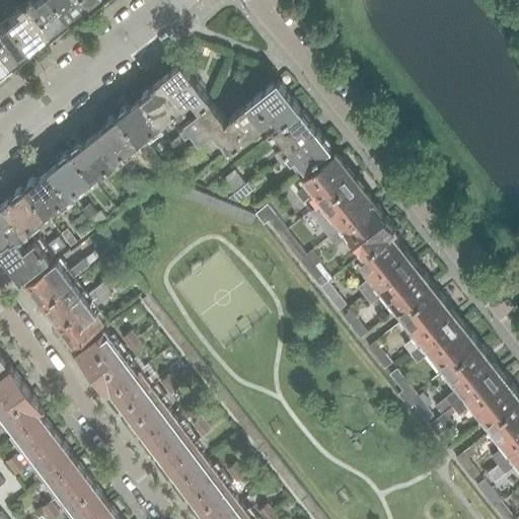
[(15,15),(4,23),(25,51),(45,35),(19,4),(23,1),(21,0),(10,0),(16,7),(12,11),(15,15)]
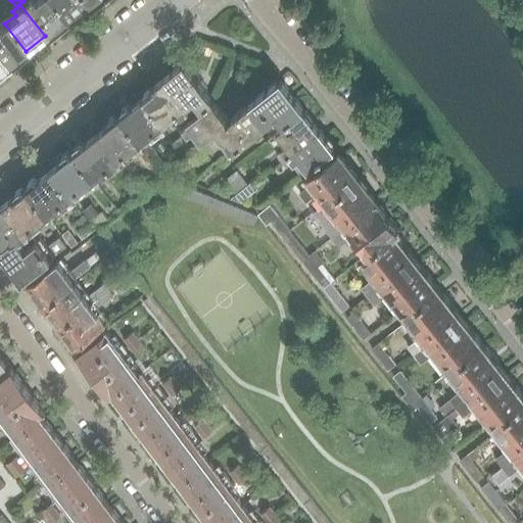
[(45,36),(64,20),(47,0),(33,0),(31,2),(29,0),(25,0),(24,1),(19,4),(45,36)]
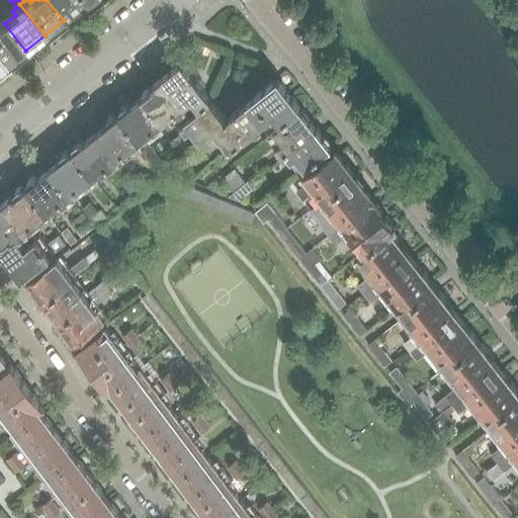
[(47,0),(64,20),(83,5),(78,0),(47,0)]
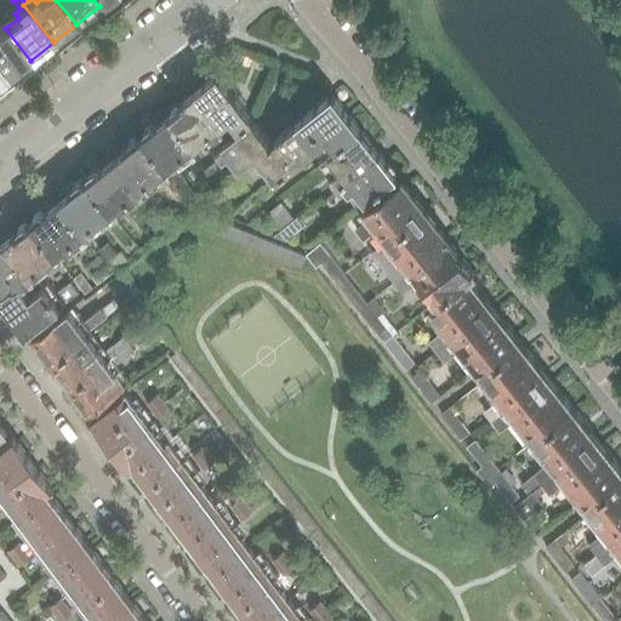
[(0,69),(7,79),(30,61),(5,28),(0,32),(0,69)]
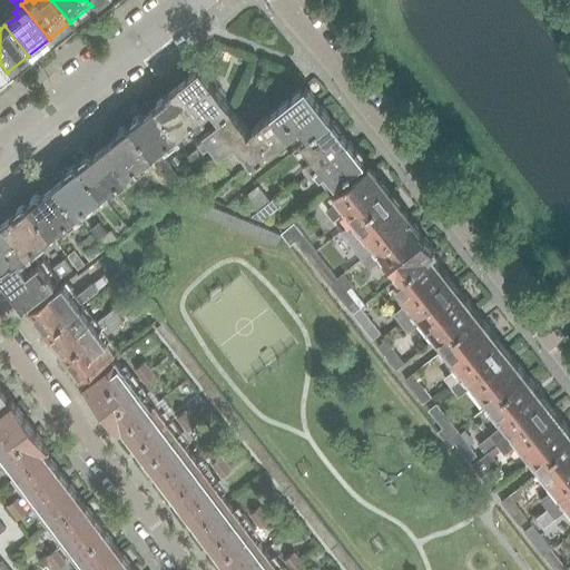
[(208,109),(217,120),(232,109),(198,67),(185,78),(186,79),(178,86),(202,115),(208,109)]
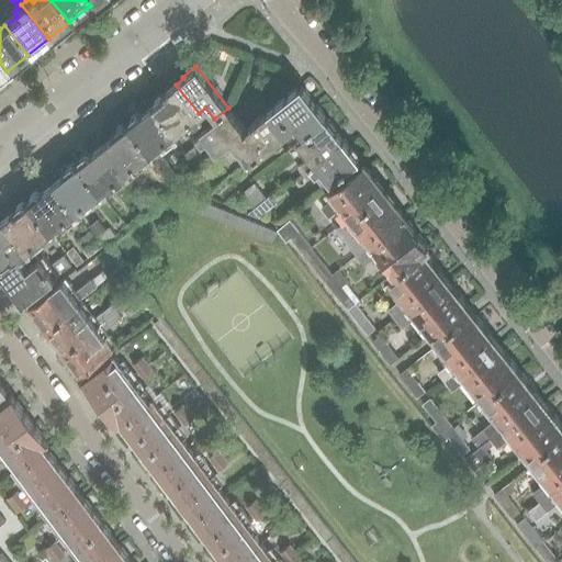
[(176,85),(152,103),(175,133),(199,113),(176,85)]
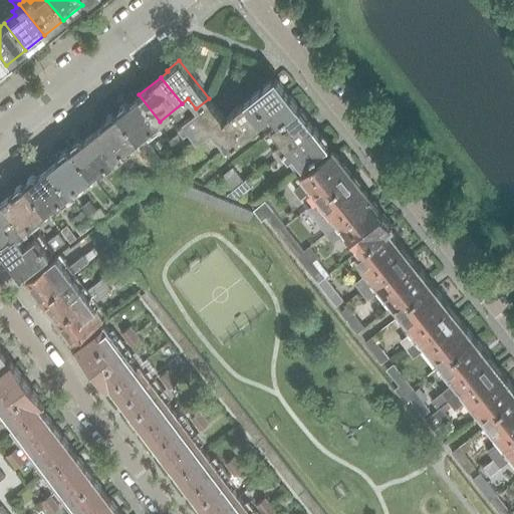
[(263,119),(270,114),(291,98),(274,77),(247,99),(263,119)]
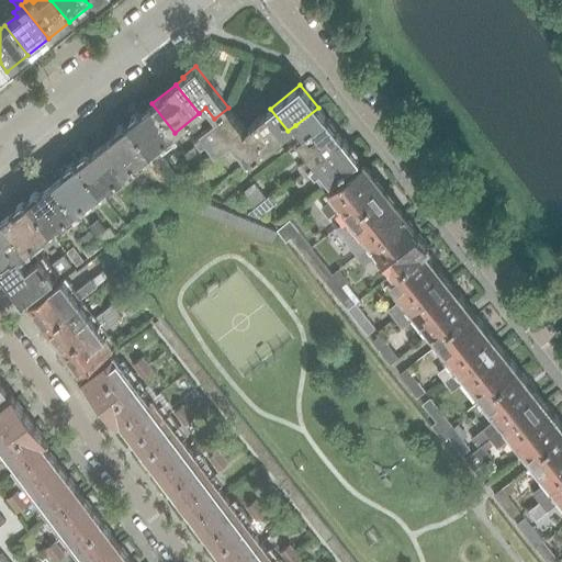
[(149,153),(175,133),(152,103),(126,123),(149,153)]
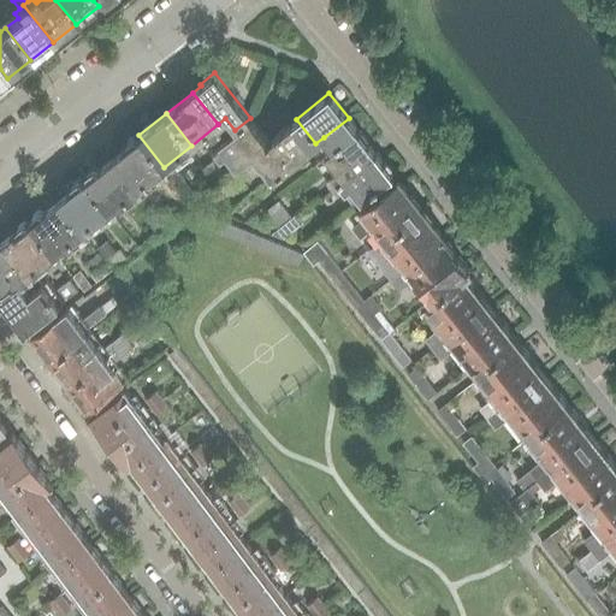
[(268,141),(250,118),(235,130),(213,147),(219,155),(225,152),(237,166),(253,153),(268,141)]
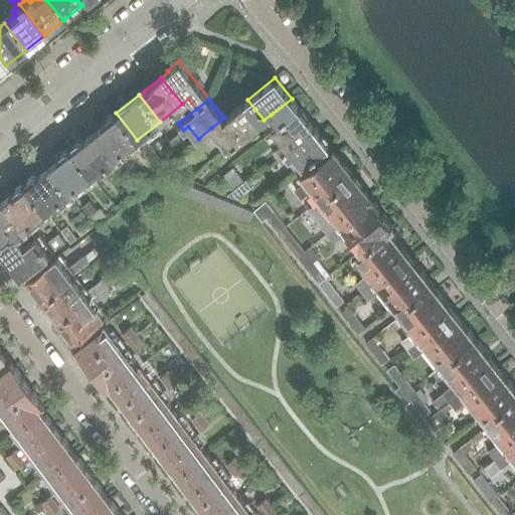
[(278,143),(281,148),(311,124),(292,99),(271,115),(278,124),(272,128),(281,140),(278,143)]
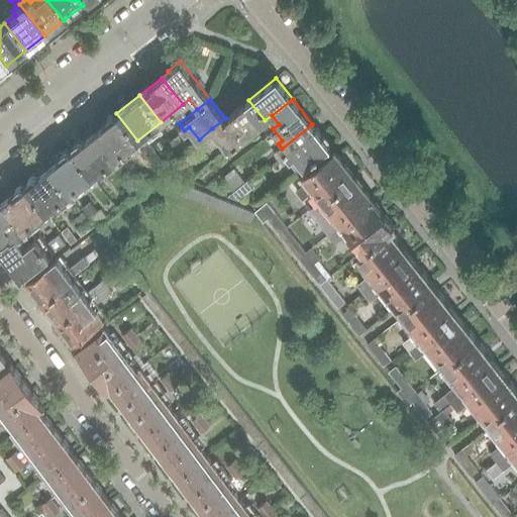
[(248,100),(225,118),(212,128),(228,148),(265,120),(248,100)]
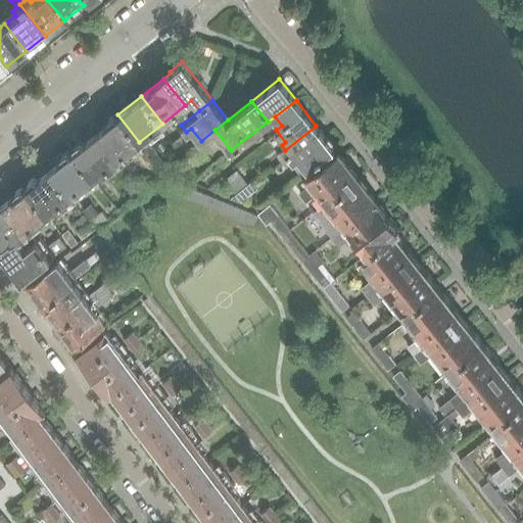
[(117,114),(95,133),(116,159),(112,162),(122,176),(129,172),(119,158),(139,142),(117,114)]
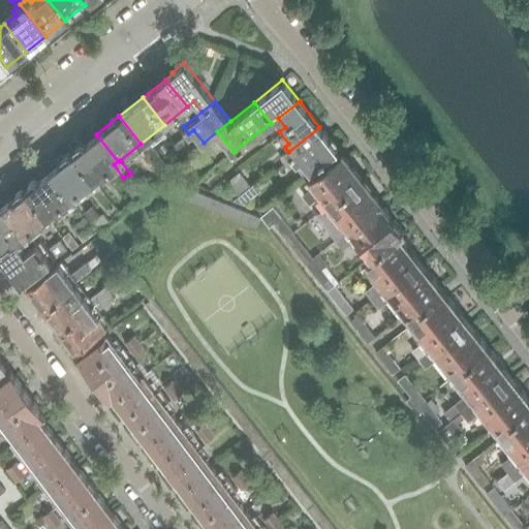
[(319,127),(288,152),(273,164),(278,170),(293,158),(297,162),(300,159),(310,172),(338,150),(319,127)]
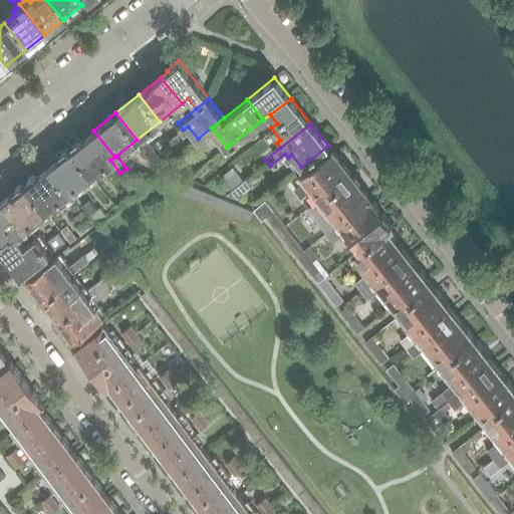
[(110,160),(114,157),(93,131),(71,148),(91,175),(110,160)]
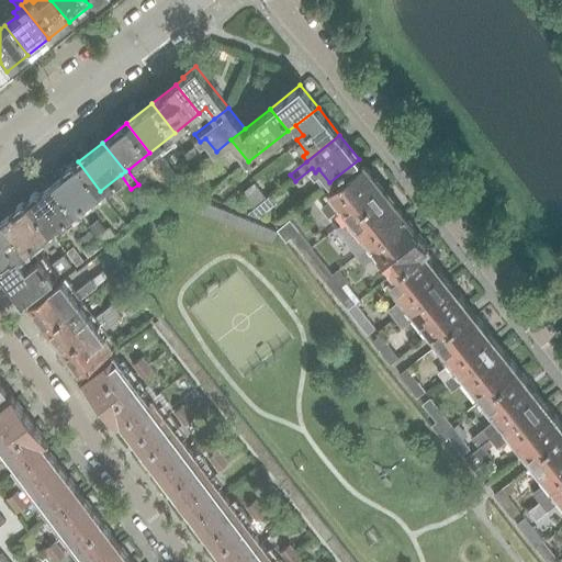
[(184,154),(189,159),(198,152),(193,146),(184,154)]
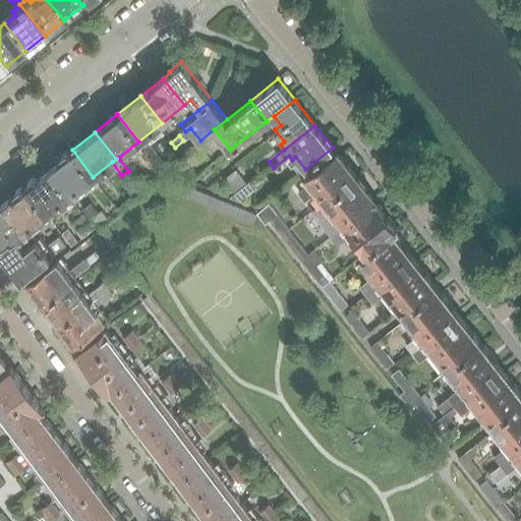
[(150,145),(145,149),(159,168),(164,164),(150,145)]
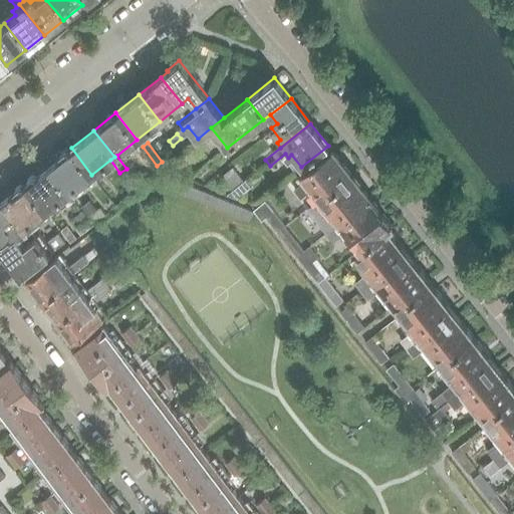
[(71,148),(48,166),(69,193),(64,196),(74,209),(81,203),(71,191),(91,175),(71,148)]
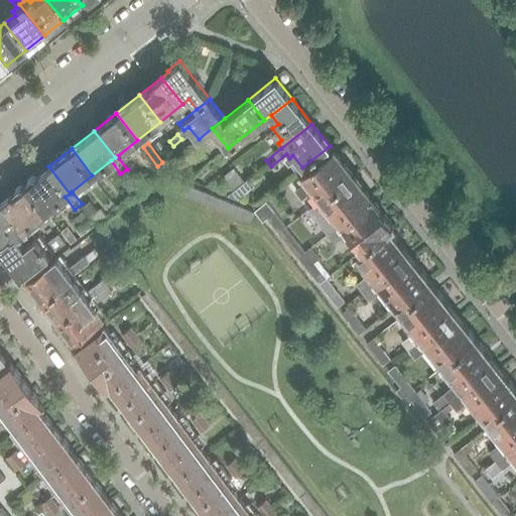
[(352,173),(332,149),(301,172),(307,179),(295,189),(301,198),(310,191),(309,190),(313,186),(321,198),(352,173)]
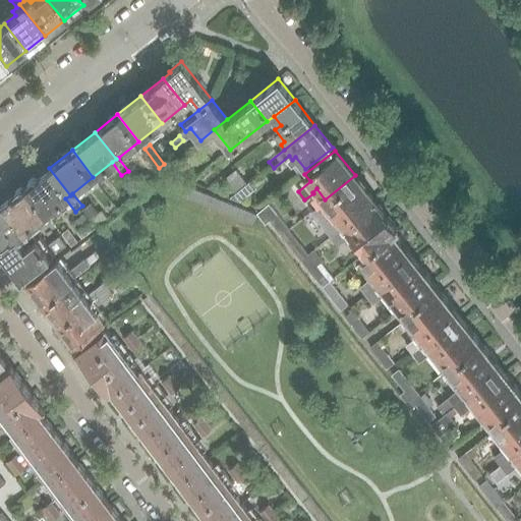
[(46,214),(65,198),(70,195),(49,168),(25,186),(46,214)]
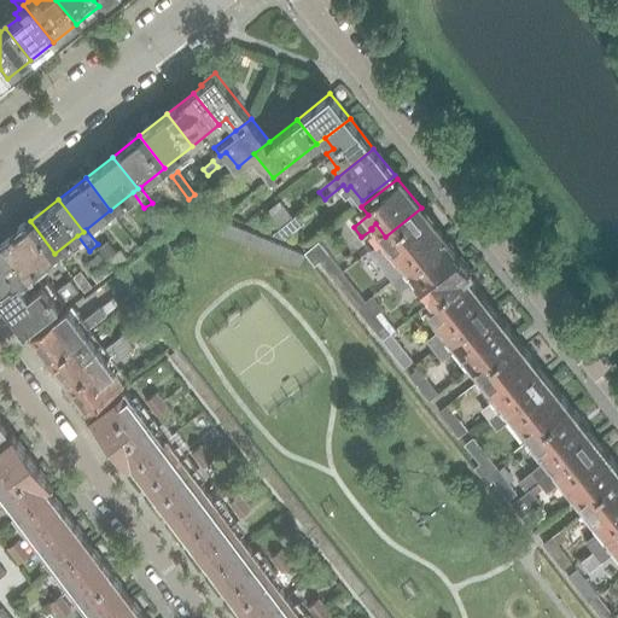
[(384,270),(391,280),(444,239),(421,208),(385,237),(402,258),(398,262),(396,261),(384,270)]
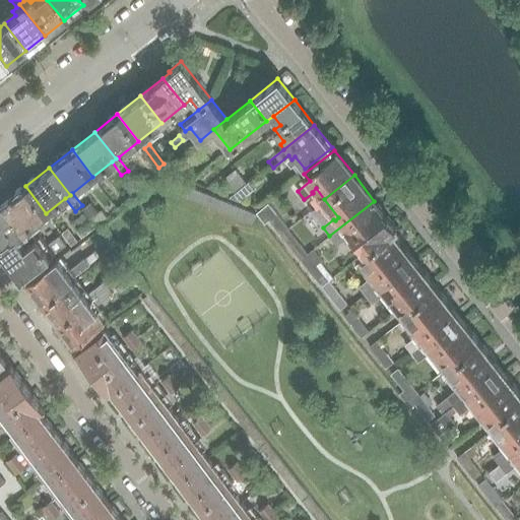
[(170,190),(175,181),(166,178),(161,187),(170,190)]
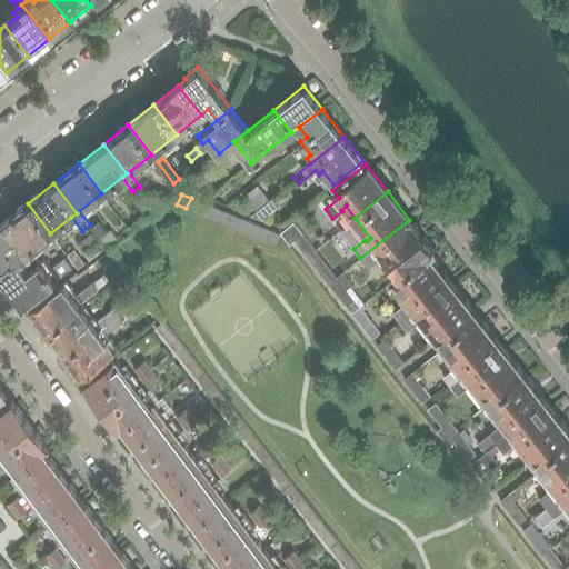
[(193,211),(199,201),(191,198),(186,208),(193,211)]
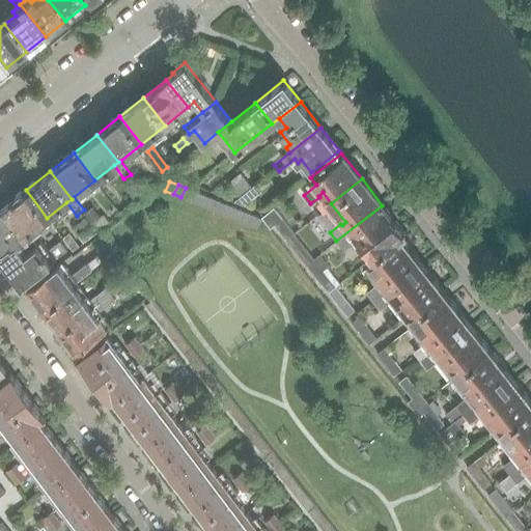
[(255,185),(233,201),(244,205),(261,192),(255,185)]
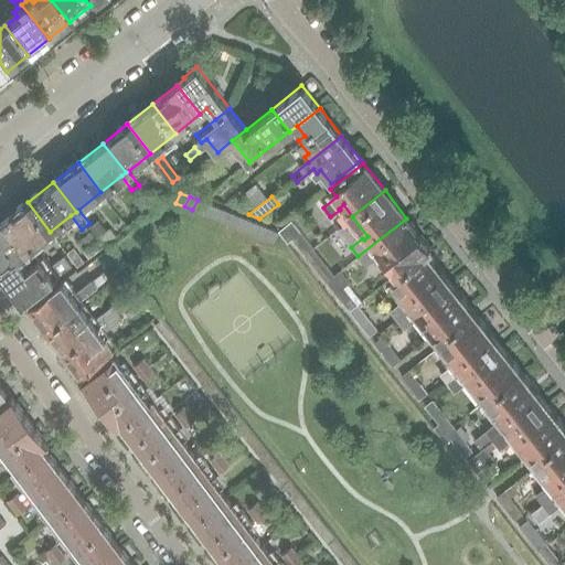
[(200,213),(206,203),(198,200),(192,210),(200,213)]
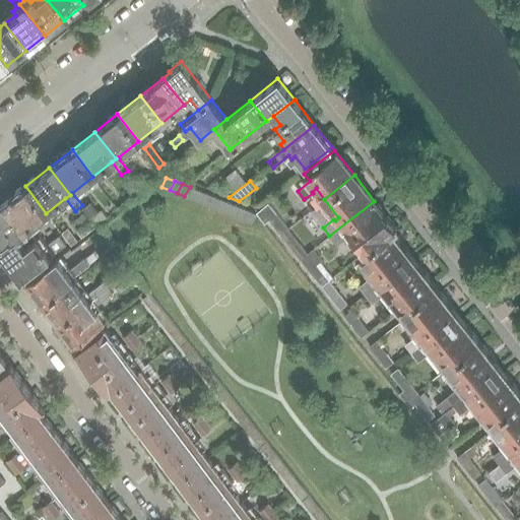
[(25,186),(2,205),(22,232),(46,213),(25,186)]
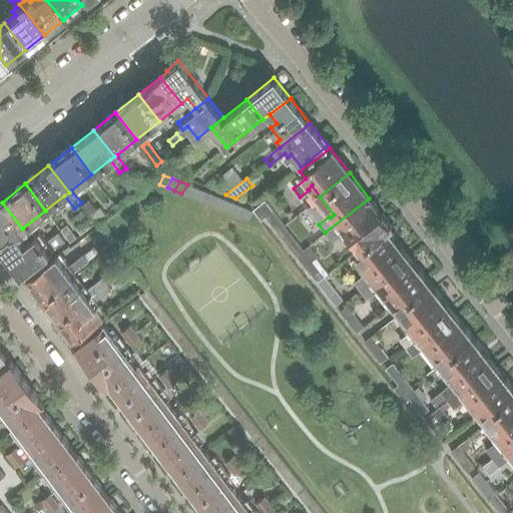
[(189,196),(194,187),(187,184),(181,193),(189,196)]
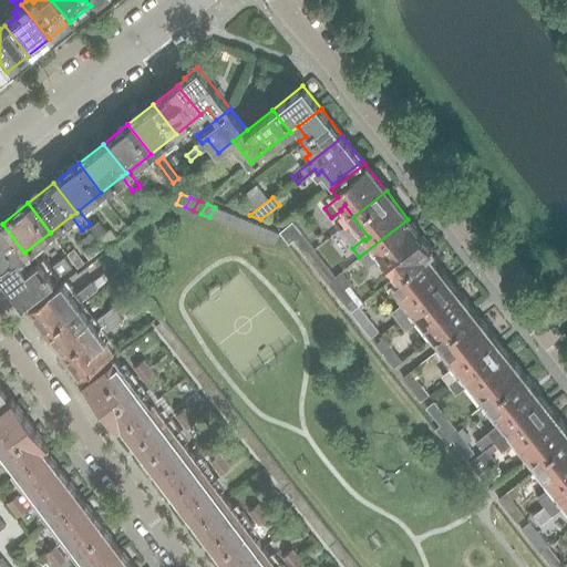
[(217,220),(223,210),(215,207),(209,217),(217,220)]
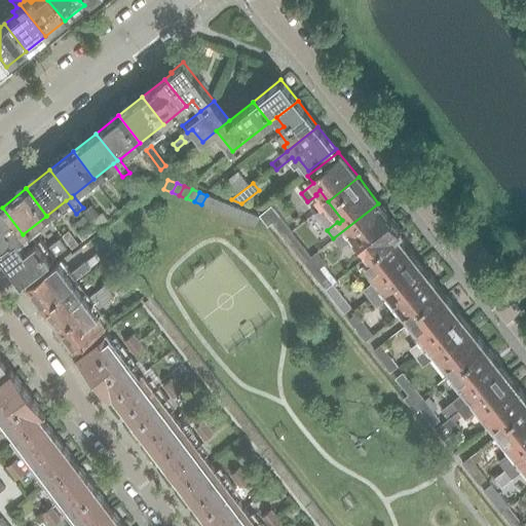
[(209,208),(214,198),(207,195),(201,204),(209,208)]
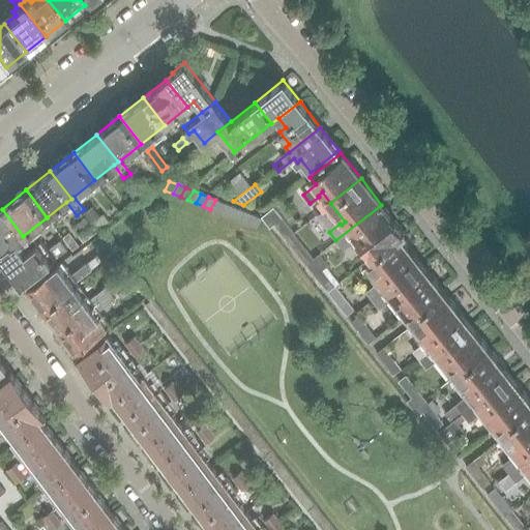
[(218,212),(223,203),(215,200),(210,209),(218,212)]
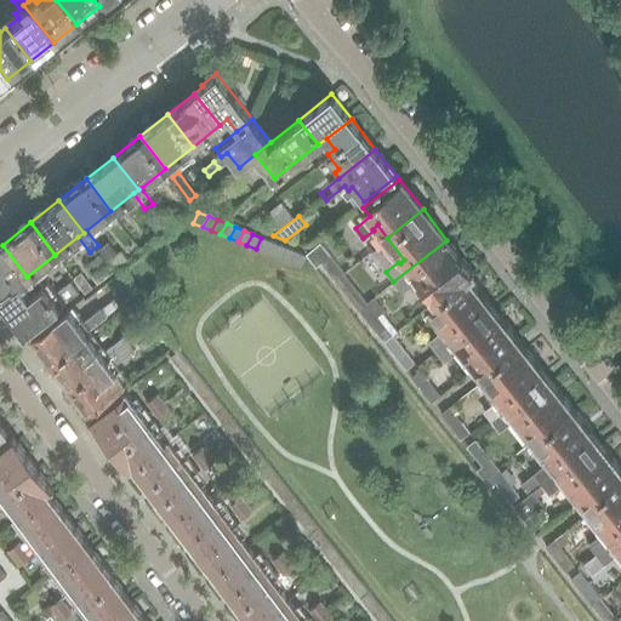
[(265,252),(271,241),(261,238),(256,249),(265,252)]
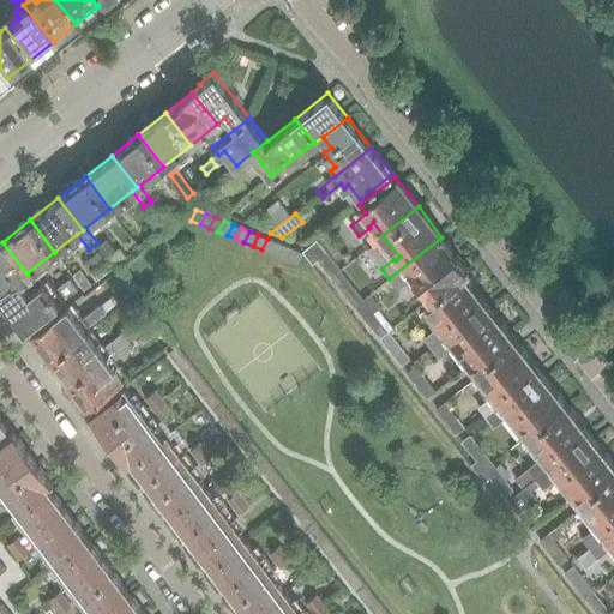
[(441,238),(389,278),(396,288),(409,278),(408,276),(413,272),(431,296),(422,302),(423,302),(459,275),(467,269),(441,238)]
